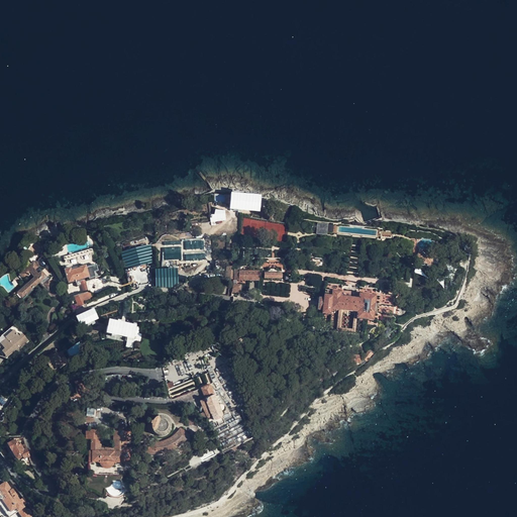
[(239,193),(232,193),(232,207),(243,207),(243,206),(251,206),(251,207),(256,208),(257,198),(249,197),(248,196),(239,195),(239,193)]
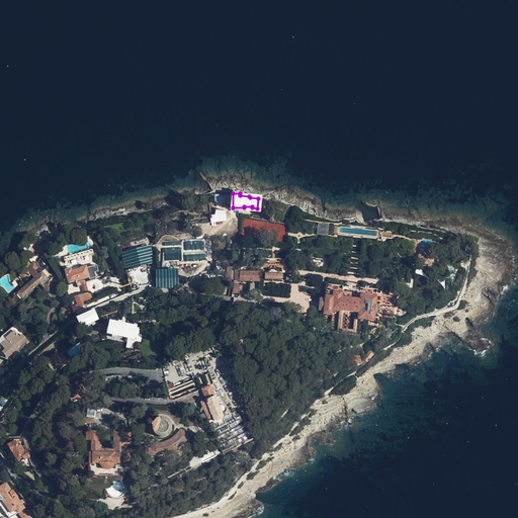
[(127,266),(136,264),(150,260),(149,257),(142,259),(142,258),(145,257),(143,251),(128,254),(131,261),(134,260),(135,261),(126,263),(127,266)]
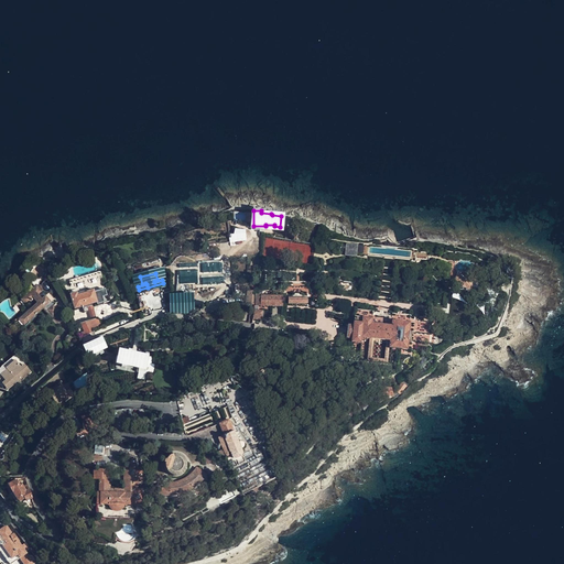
[(472,280),(455,278),(455,289),(459,289),(458,290),(466,291),(466,290),(470,290),(472,280)]
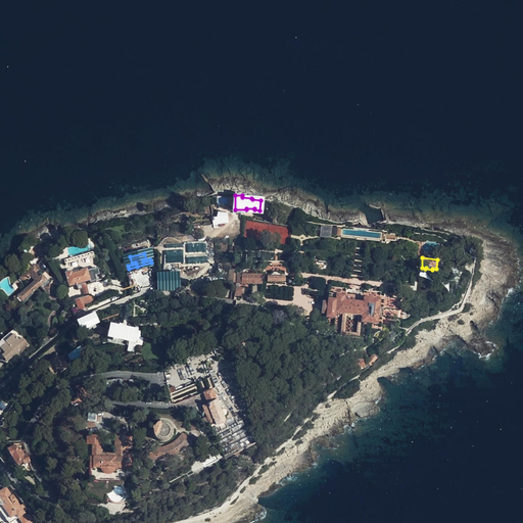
[(327,271),(328,260),(315,258),(314,269),(327,271)]
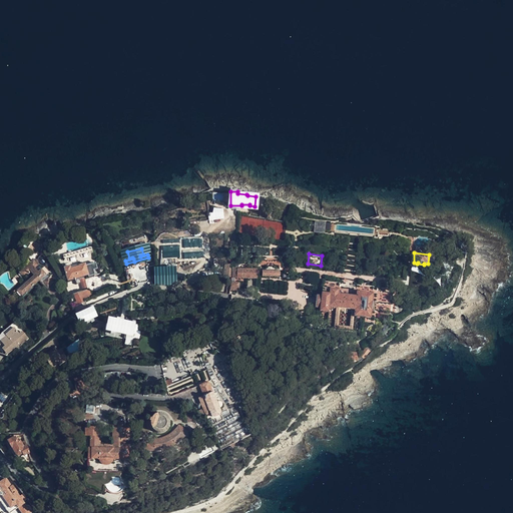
[(19,300),(39,282),(41,280),(43,282),(48,277),(49,278),(55,273),(52,270),(49,272),(44,265),(45,265),(47,262),(48,261),(48,260),(47,258),(46,257),(44,255),(43,255),(41,255),(39,257),(38,258),(37,260),(37,261),(38,263),(39,264),(38,265),(33,259),(30,262),(19,272),(24,277),(30,272),(32,274),(33,276),(14,294),(19,300)]
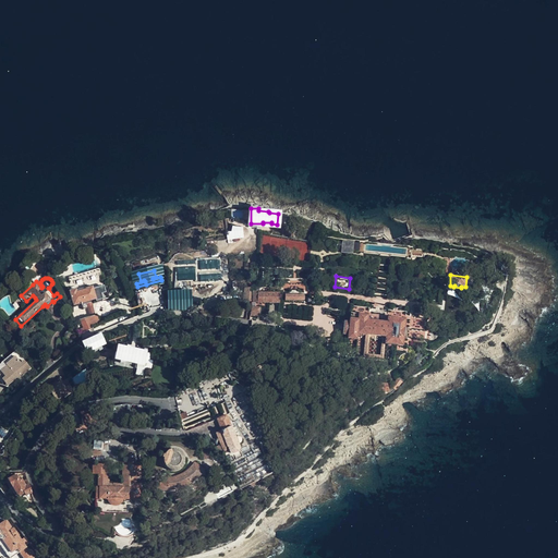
[(17,292),(21,295),(33,284),(29,280),(17,292)]
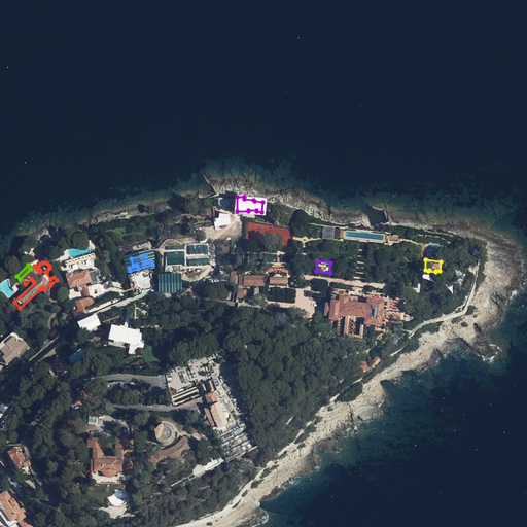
[(80,291),(84,290),(89,289),(88,284),(92,282),(93,284),(99,282),(99,283),(104,282),(102,276),(101,276),(100,271),(90,273),(90,271),(83,273),(74,275),(73,273),(68,275),(71,287),(78,286),(80,291)]
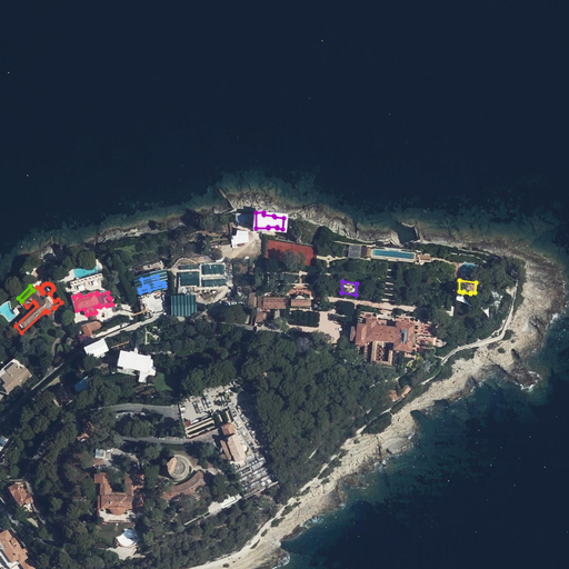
[(258,297),(260,297),(260,292),(257,292),(257,293),(249,292),(248,306),(257,307),(258,297)]
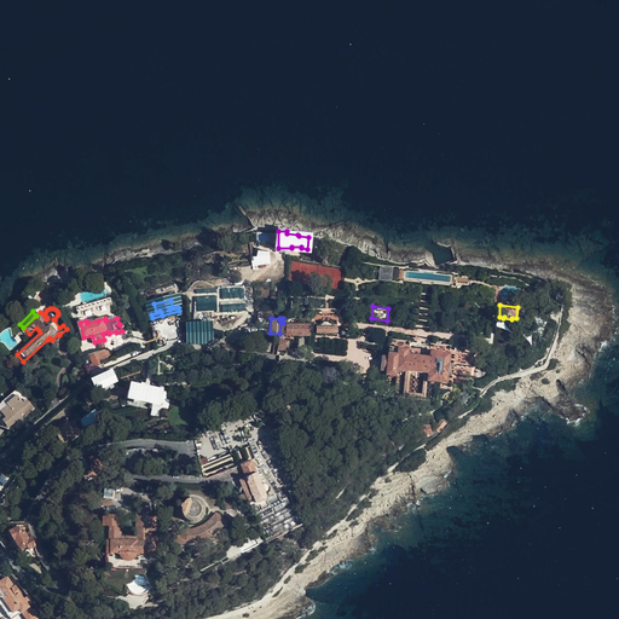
[(333,322),(322,322),(322,327),(317,327),(317,333),(337,334),(337,327),(333,327),(333,322)]
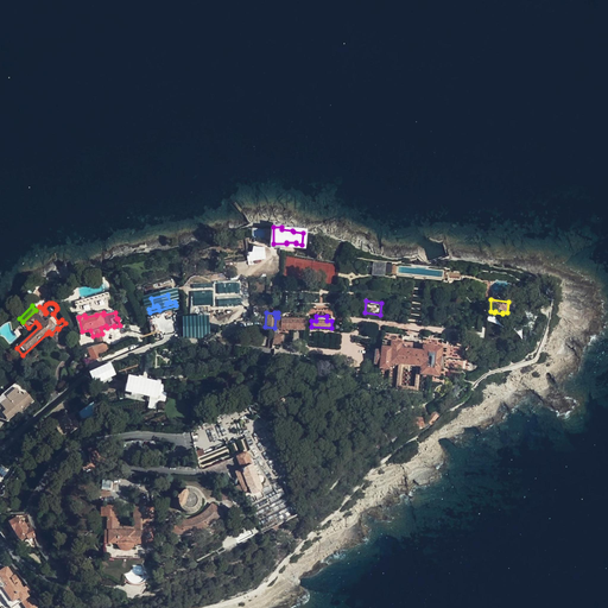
[(276,317),(274,328),(274,329),(305,330),(305,318),(280,317),(278,317),(276,317)]
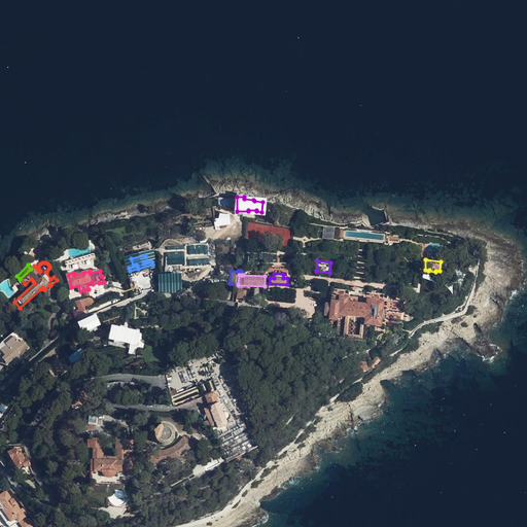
[(173,283),(162,283),(162,285),(162,290),(174,290),(174,288),(179,288),(178,278),(173,279),(173,280),(173,283)]
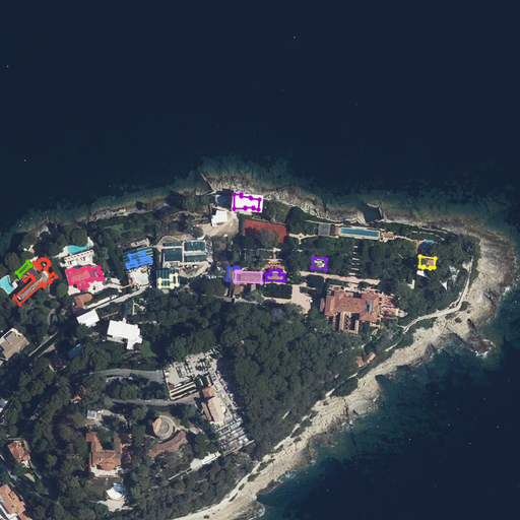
[(13,296),(14,298),(34,279),(33,277),(13,296)]
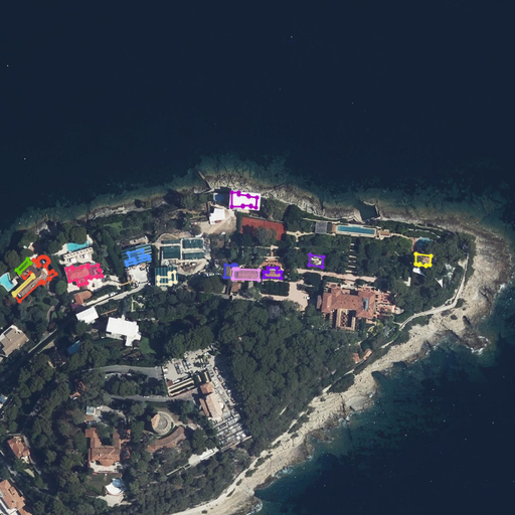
[(43,283),(48,288),(53,284),(49,279),(48,278),(43,283)]
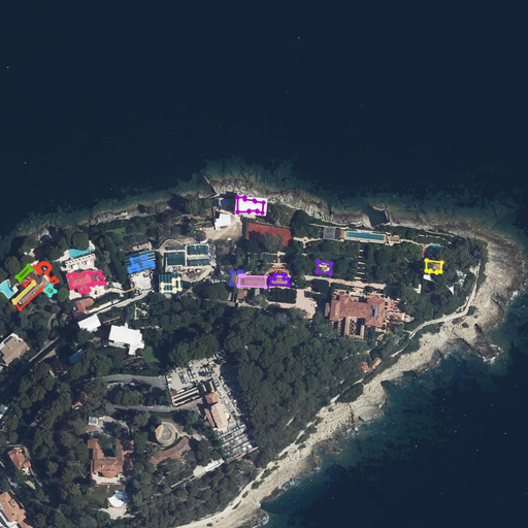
[(42,288),(40,290),(48,299),(51,297),(50,295),(44,290),(42,288)]
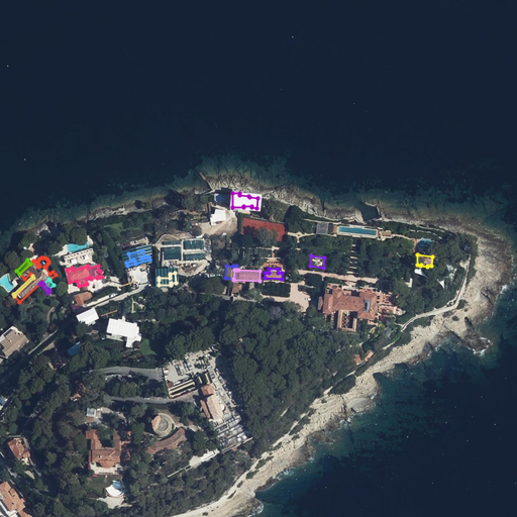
[(232,284),(231,292),(238,293),(238,290),(240,291),(241,285),(232,284)]
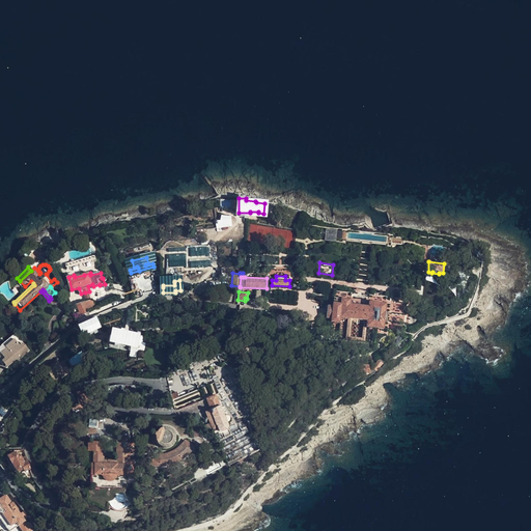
[(363,327),(365,327),(383,329),(383,328),(386,301),(386,298),(369,296),(369,299),(368,306),(350,304),(351,297),(351,292),(334,291),(333,306),(328,306),(327,317),(331,318),(331,323),(339,323),(340,318),(347,319),(352,319),(352,318),(363,319),(363,327)]
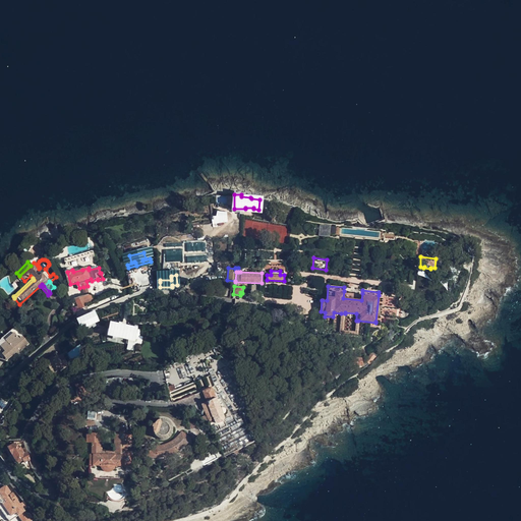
[(362,293),(344,291),(343,298),(361,300),(362,293)]
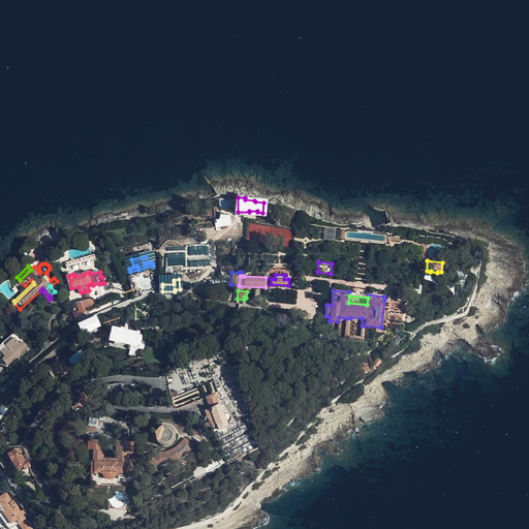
[(392,297),(391,300),(384,300),(381,327),(387,328),(387,324),(403,327),(404,323),(406,323),(406,320),(409,320),(409,319),(410,319),(409,317),(407,317),(409,299),(392,297)]
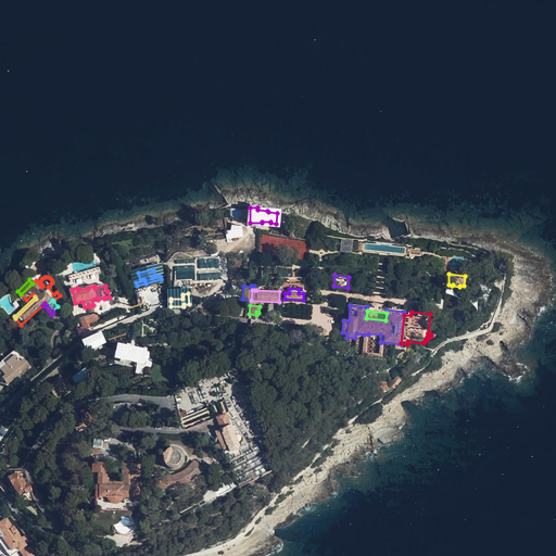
[(91,315),(88,316),(90,320),(83,323),(79,324),(83,331),(92,327),(91,325),(100,321),(98,313),(96,314),(91,315)]
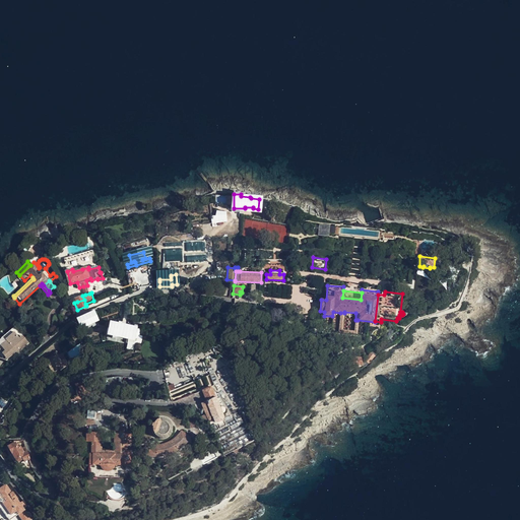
[(66,309),(61,311),(64,318),(67,317),(68,319),(72,318),(71,315),(74,314),(70,305),(65,307),(66,309)]
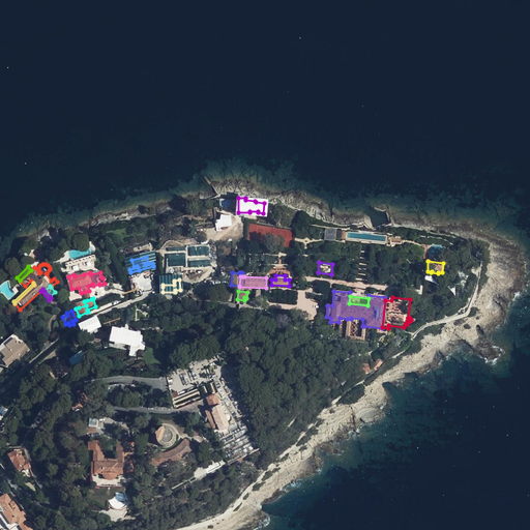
[(347,319),(345,339),(363,341),(364,326),(362,326),(361,336),(350,335),(351,319),(347,319)]
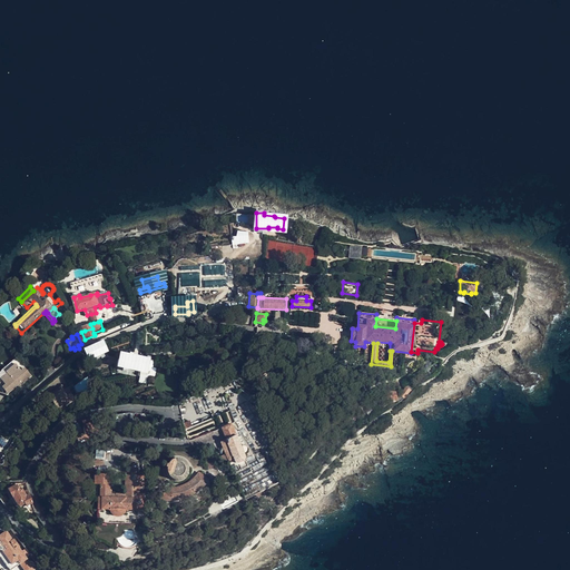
[(86,351),(95,371),(118,363),(118,361),(116,361),(111,362),(111,364),(105,366),(105,364),(97,366),(97,365),(96,365),(95,363),(96,362),(94,356),(105,352),(101,344),(86,351)]
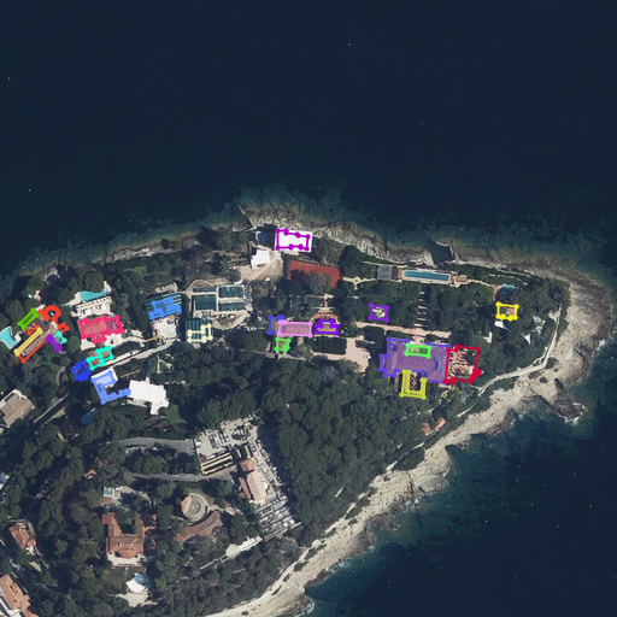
[(63,382),(64,391),(78,383),(75,377),(72,375),(65,375),(63,382)]
